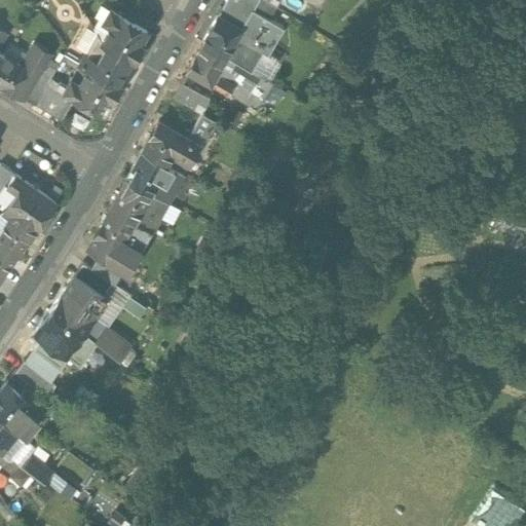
[(258,0),(225,0),(221,8),(245,22),(251,10),(253,10),(258,0)]
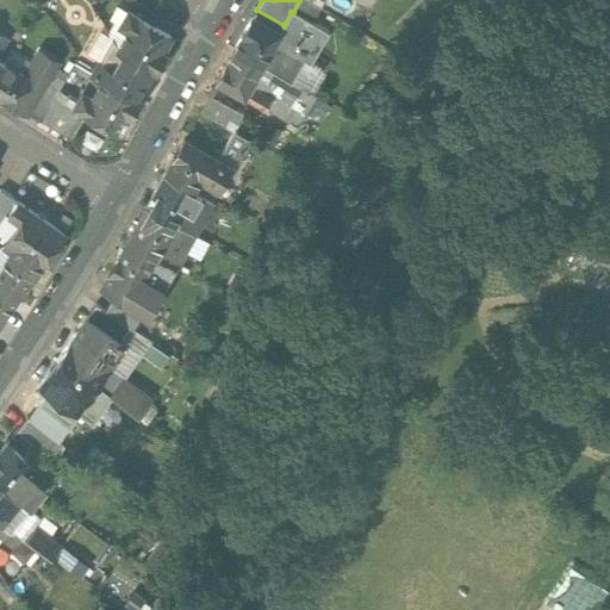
[(170,33),(128,10),(120,24),(129,29),(119,47),(153,66),(151,67),(155,69),(163,53),(161,51),(170,33)]
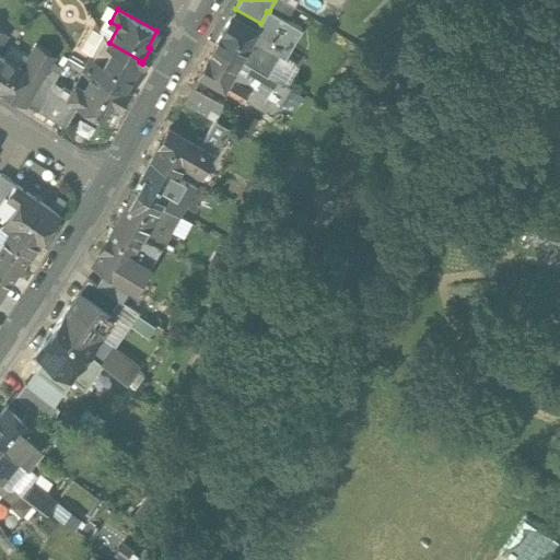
[(260,23),(235,9),(216,45),(240,58),(273,80),(275,79),(263,71),(272,54),(283,59),(301,30),(269,11),(267,11),(260,23)]
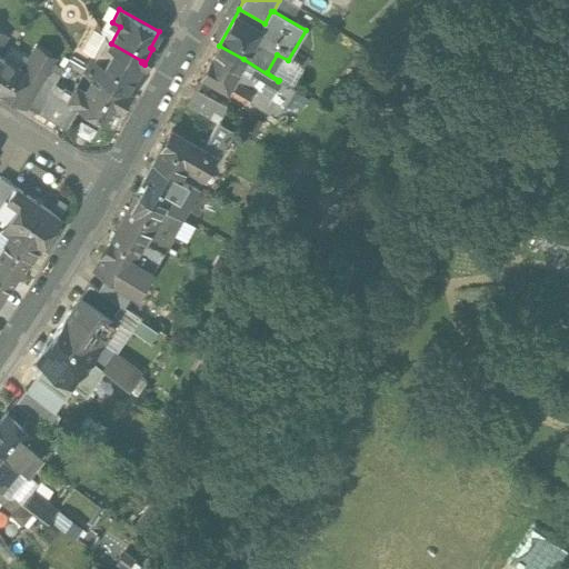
[(336,19),(329,29),(338,35),(345,25),(336,19)]
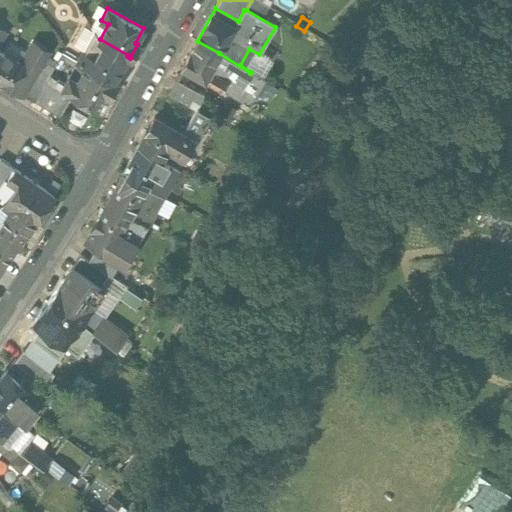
[(128,55),(100,39),(100,40),(94,31),(77,62),(85,66),(113,82),(114,81),(127,56),(128,55)]
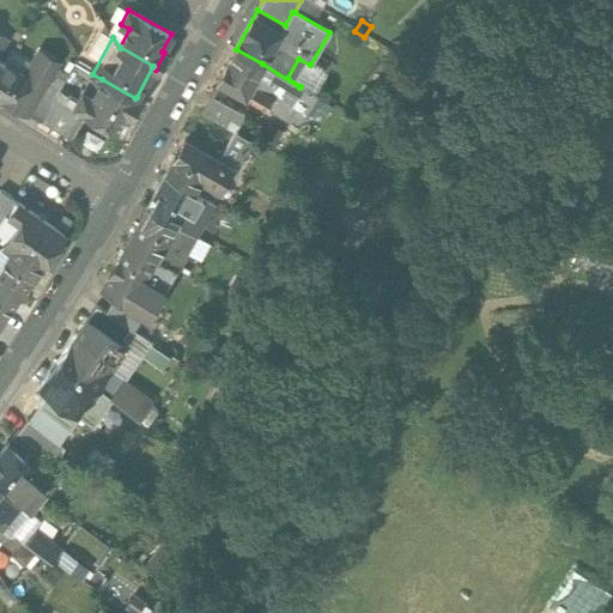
[(262,64),(236,49),(217,80),(263,107),(268,98),(266,96),(269,89),(292,101),(299,87),(262,64)]
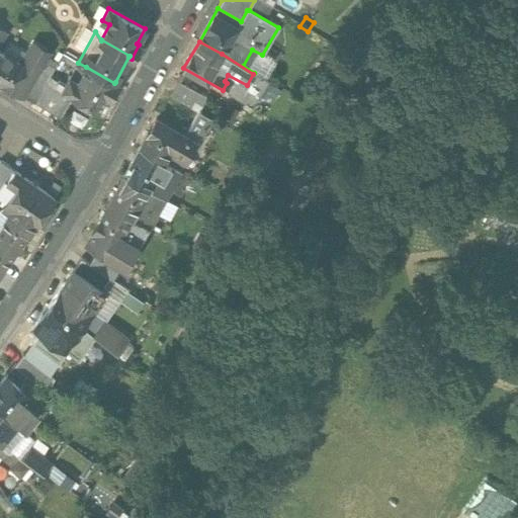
[(22,64),(4,54),(0,60),(0,82),(18,93),(21,89),(26,92),(44,62),(45,63),(51,53),(34,42),(22,64)]
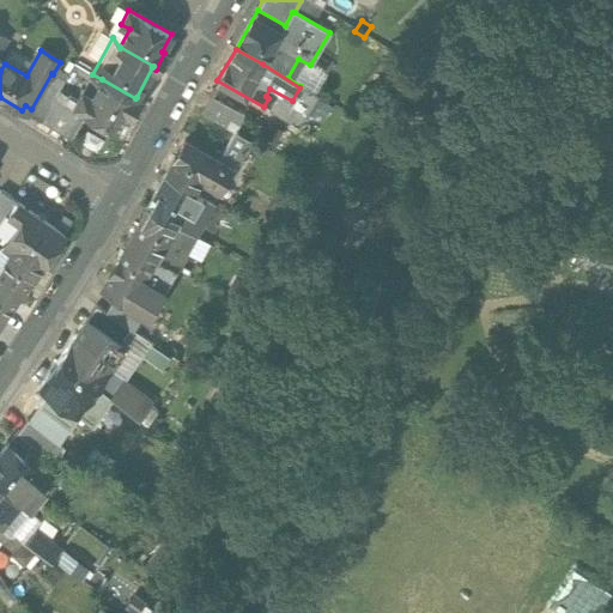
[(31,109),(28,114),(41,121),(60,89),(65,80),(53,74),(52,73),(31,109)]
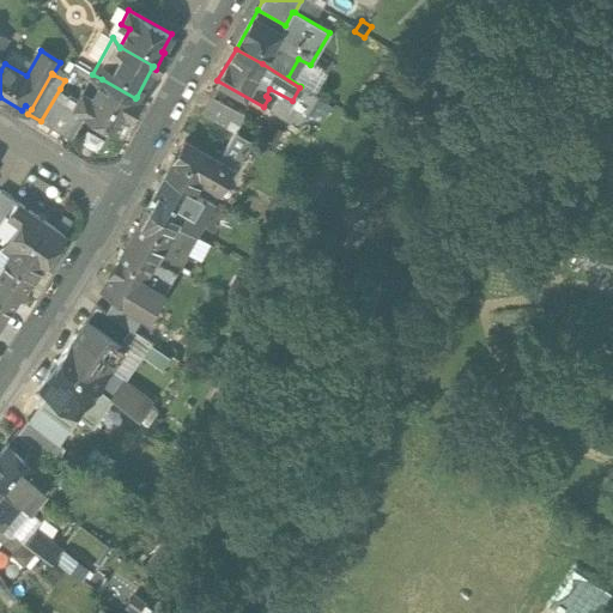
[(102,79),(91,98),(83,93),(74,107),(117,131),(127,113),(131,115),(139,98),(137,97),(135,98),(102,79)]
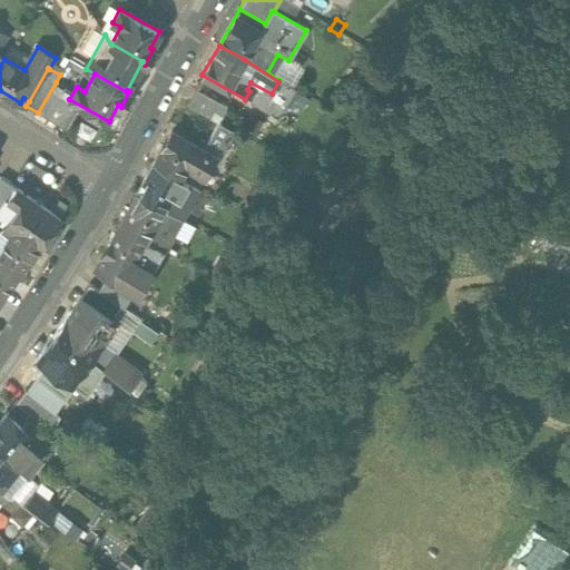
[(56,82),(38,112),(61,127),(72,107),(61,100),(67,89),(56,82)]
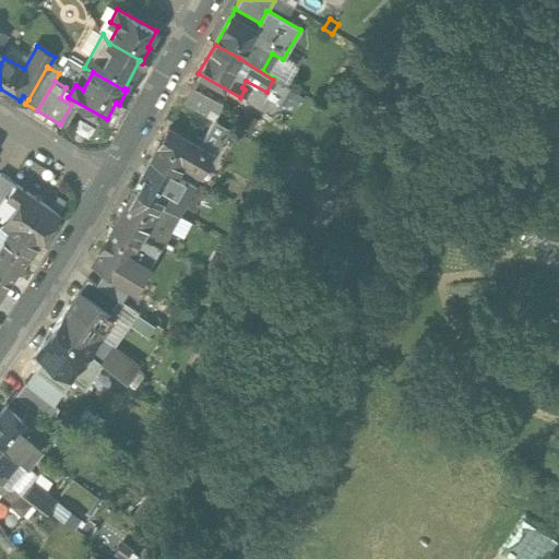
[(223,104),(192,86),(183,102),(214,120),(216,120),(217,118),(215,117),(223,104)]
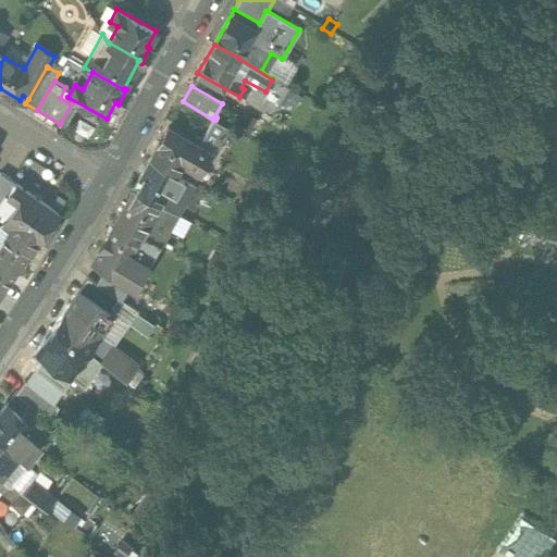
[(215,120),(213,120),(202,138),(214,145),(225,126),(215,120)]
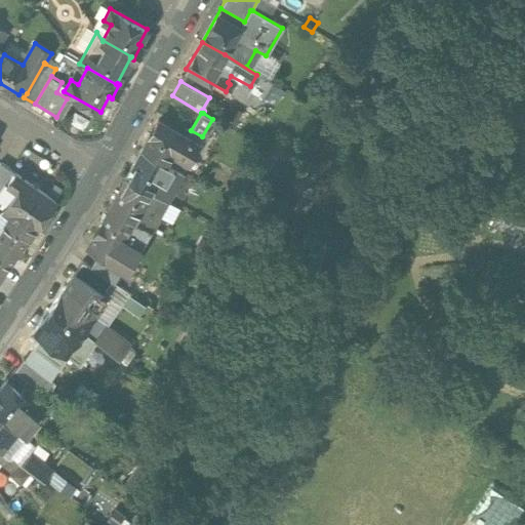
[(158,120),(143,149),(165,162),(171,152),(189,162),(199,144),(158,120)]
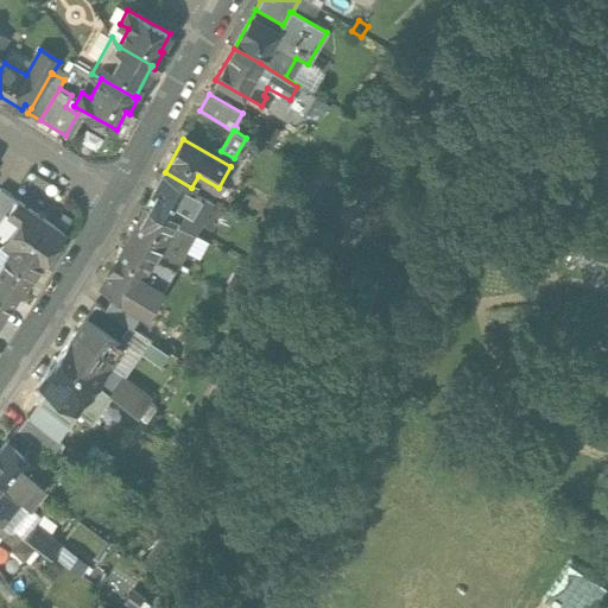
[(191,188),(165,172),(146,206),(194,232),(213,200),(191,188)]
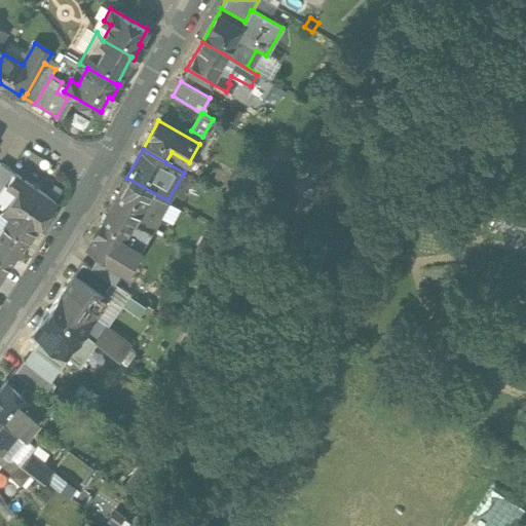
[(0,189),(11,173),(0,163),(0,189)]
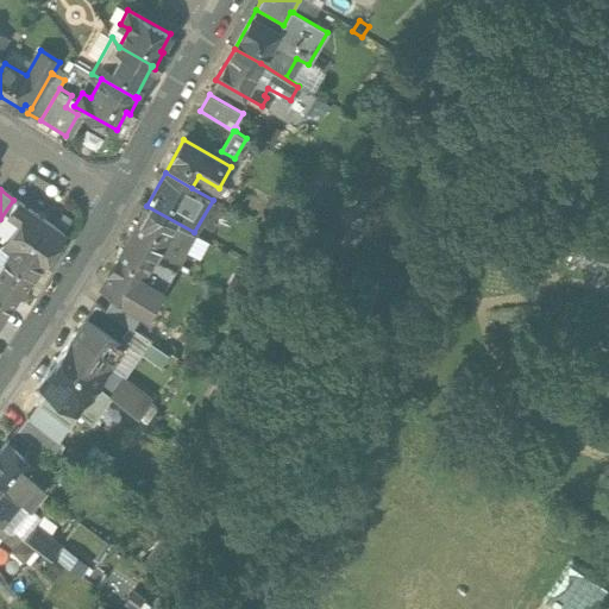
[(62,233),(17,202),(10,214),(19,221),(7,239),(42,263),(62,233)]
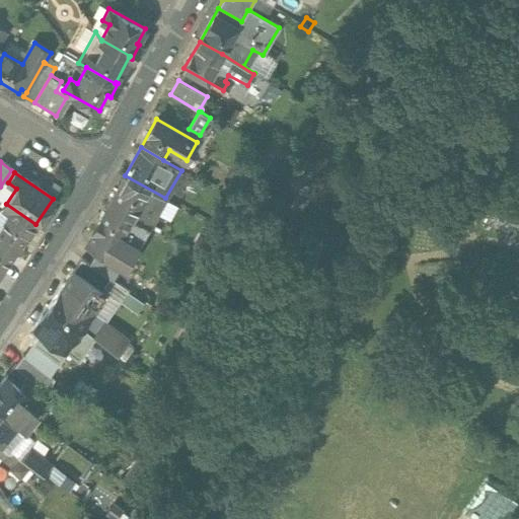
[(165,198),(125,175),(109,203),(132,216),(149,226),(165,198)]
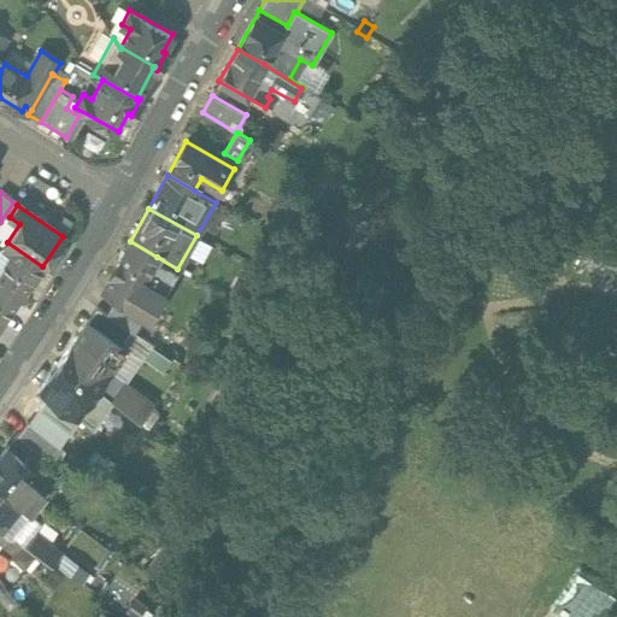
[(130,241),(103,291),(116,299),(137,312),(152,287),(144,281),(157,257),(130,241)]
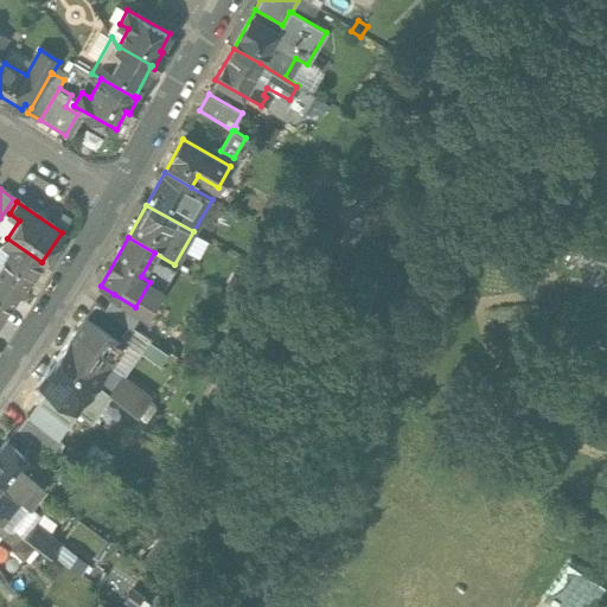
[(7,238),(6,238),(2,244),(12,250),(0,267),(0,274),(20,289),(29,276),(31,278),(42,262),(7,238)]
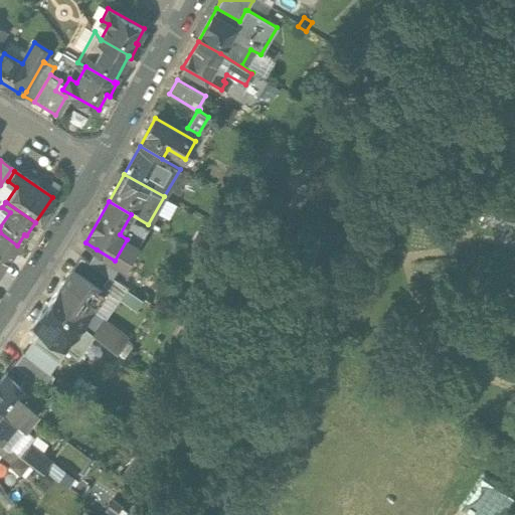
[(0,269),(17,245),(0,232),(0,269)]
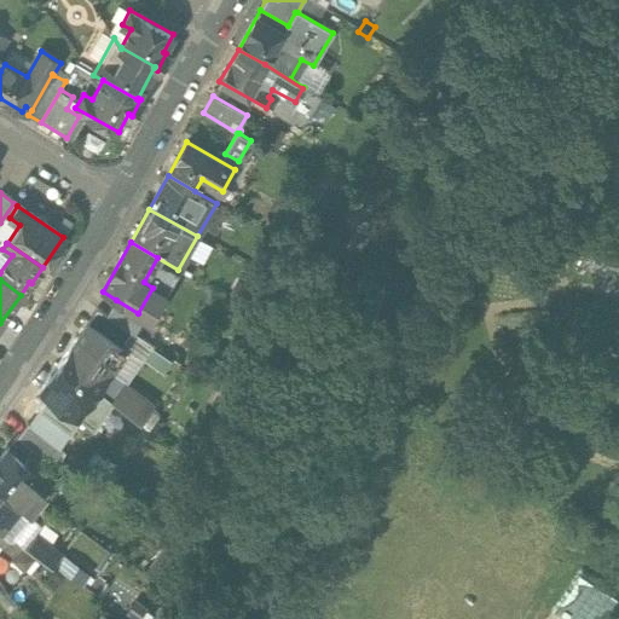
[(138,313),(116,300),(106,314),(131,329),(133,330),(142,316),(138,313)]
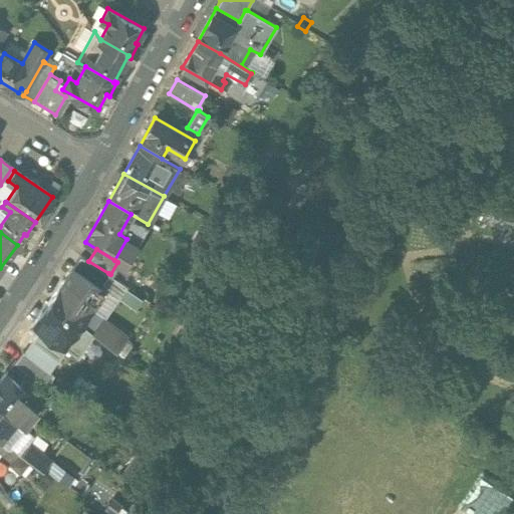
[(88,261),(81,256),(73,267),(99,285),(108,273),(88,261)]
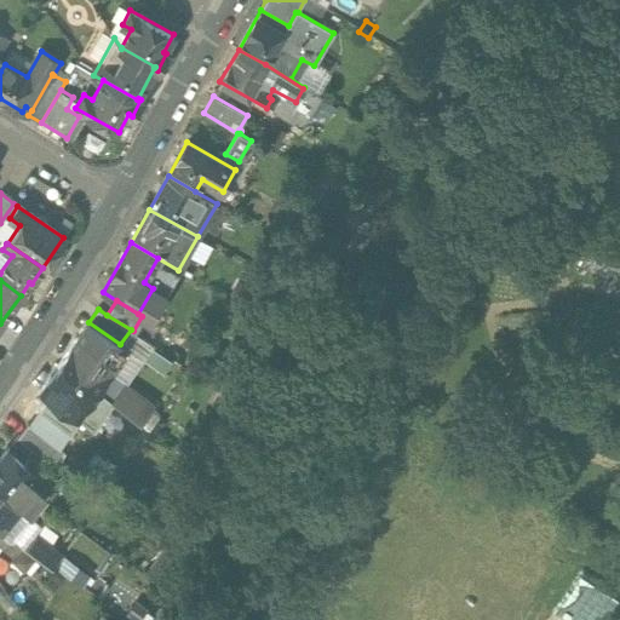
[(120,344),(89,322),(59,362),(96,388),(96,386),(110,399),(124,409),(131,399),(132,397),(118,388),(124,380),(108,369),(124,348),(120,344)]
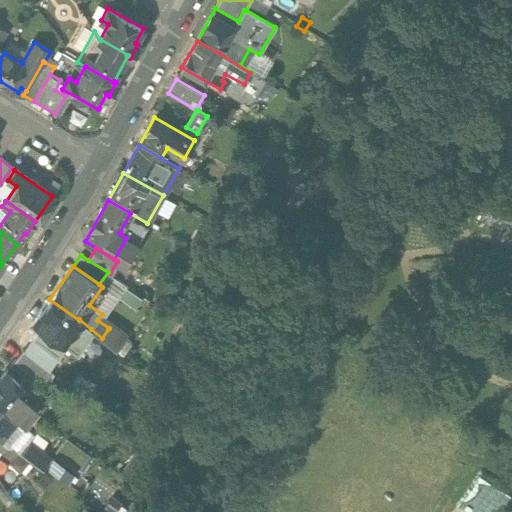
[(79,320),(49,299),(33,321),(63,342),(79,320)]
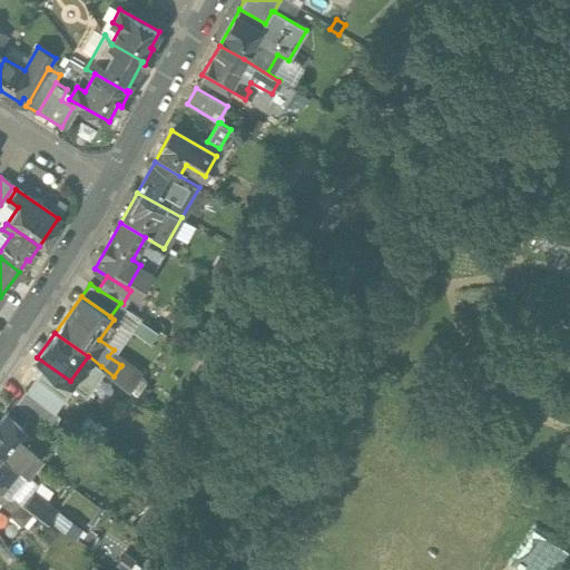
[(101,366),(92,380),(105,389),(114,376),(101,366)]
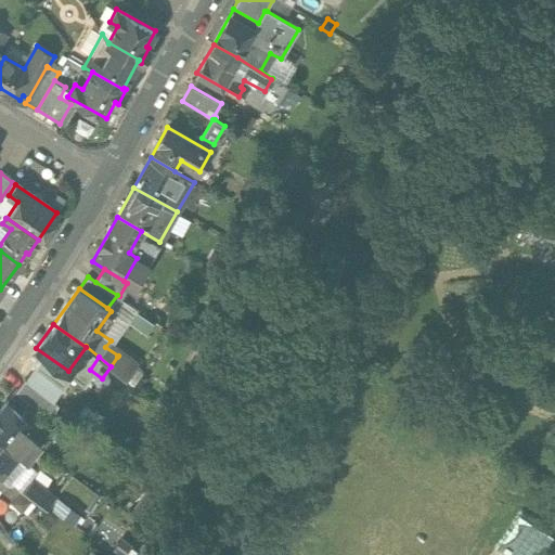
[(128,364),(117,357),(111,366),(121,374),(128,364)]
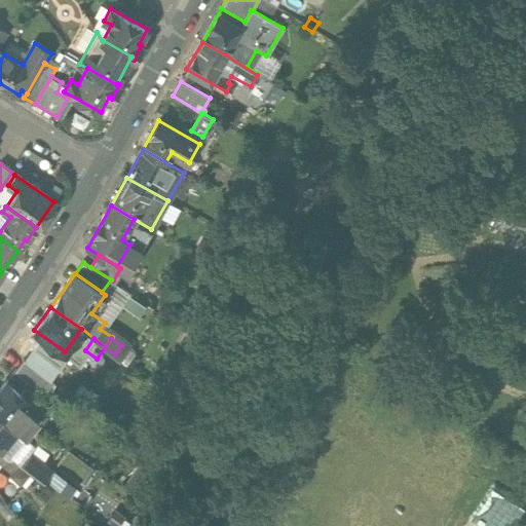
[(57,360),(28,339),(17,353),(23,358),(45,374),(57,360)]
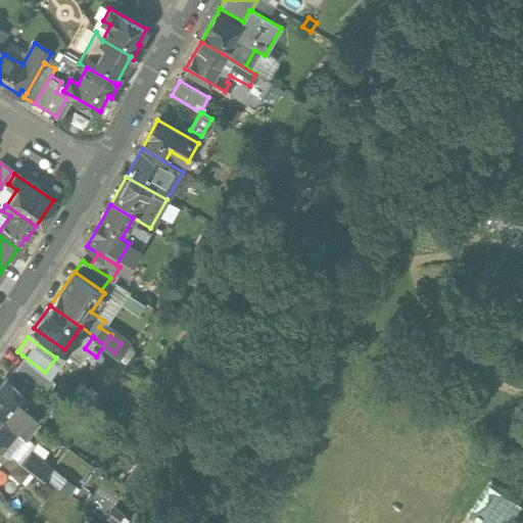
[(45,372),(22,355),(14,367),(41,389),(51,377),(45,372)]
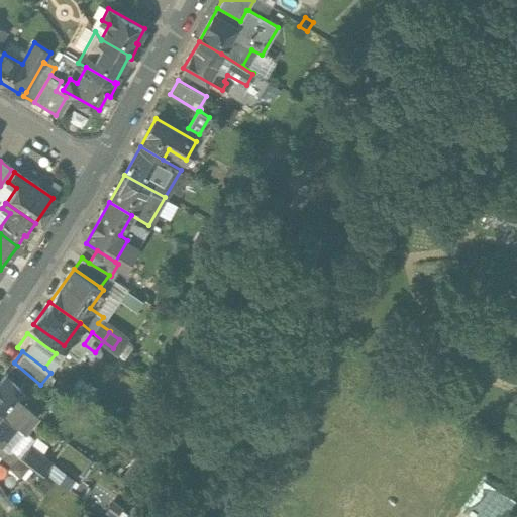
[(19,383),(6,372),(0,378),(0,403),(22,422),(35,407),(27,400),(37,389),(23,377),(19,383)]
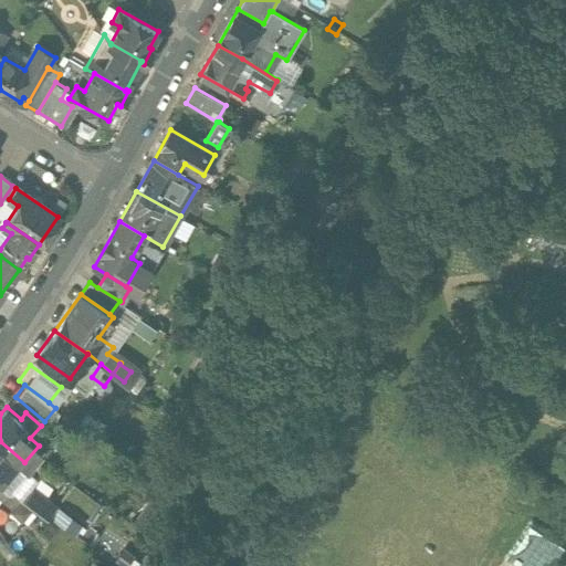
[(24,462),(0,441),(0,475),(8,482),(24,462)]
